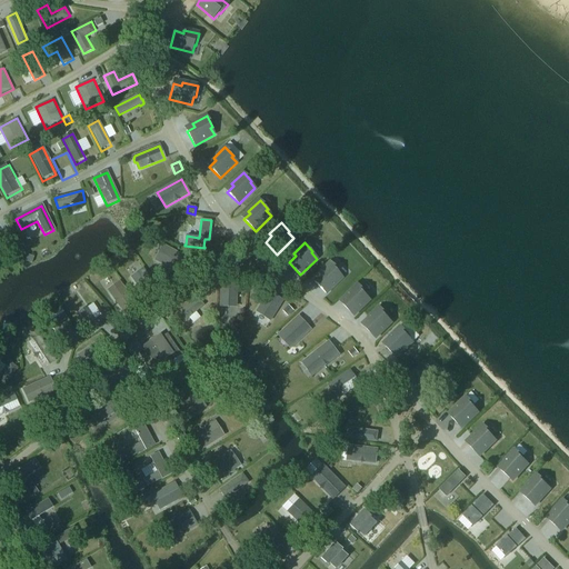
[(191,262),(162,248),(155,265),(183,279),(191,262)]
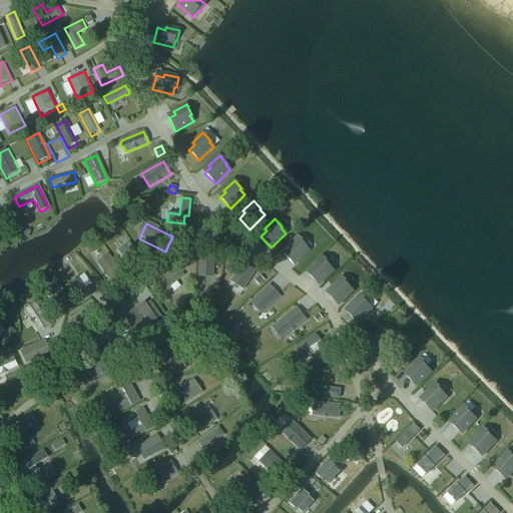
[(294,265),(309,250),(304,245),(306,244),(298,236),(288,246),(290,248),(284,254),(294,265)]
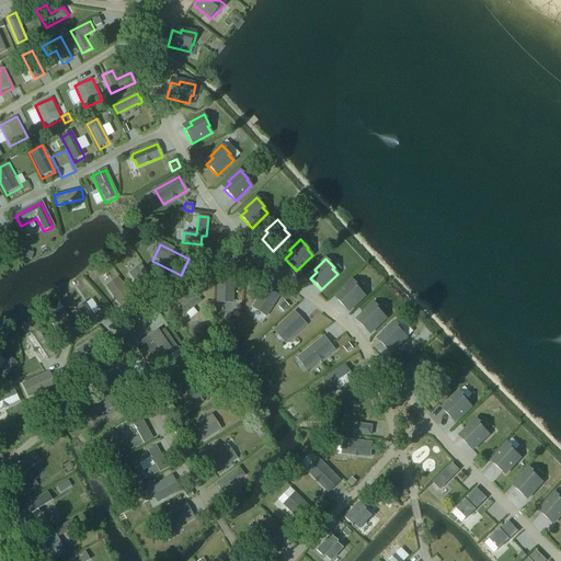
[(146,300),(159,290),(141,266),(128,275),(146,300)]
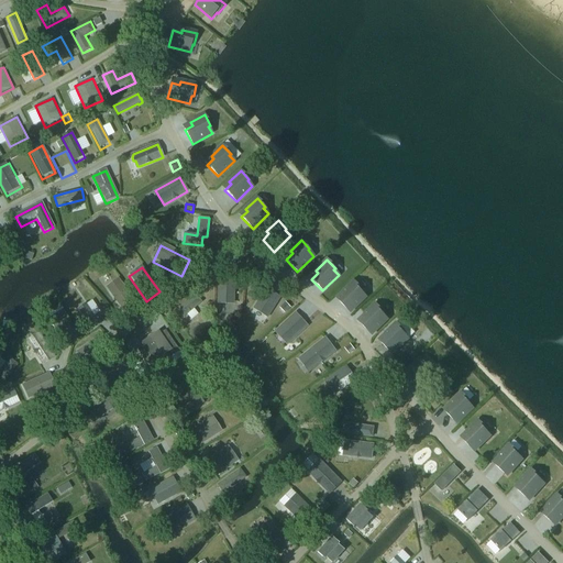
[(172,278),(163,286),(168,291),(176,284),(172,278)]
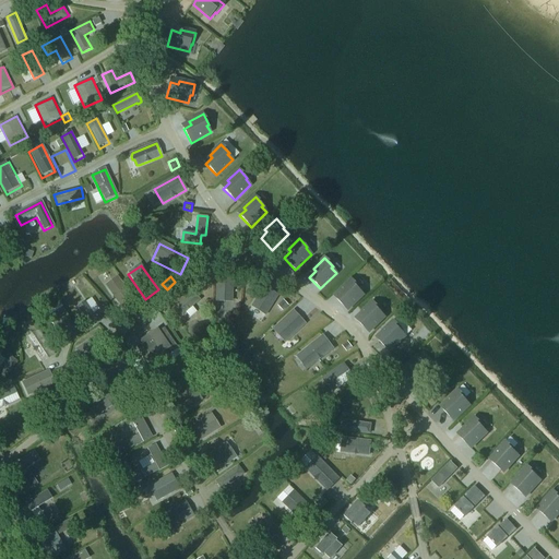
[(234,277),(217,276),(216,304),(233,305),(234,277)]
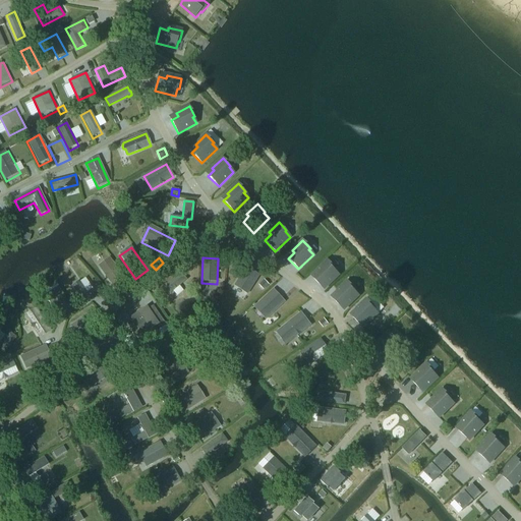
[(101,268),(114,287),(124,280),(111,261),(108,259),(105,262),(105,264),(101,266),(101,268)]
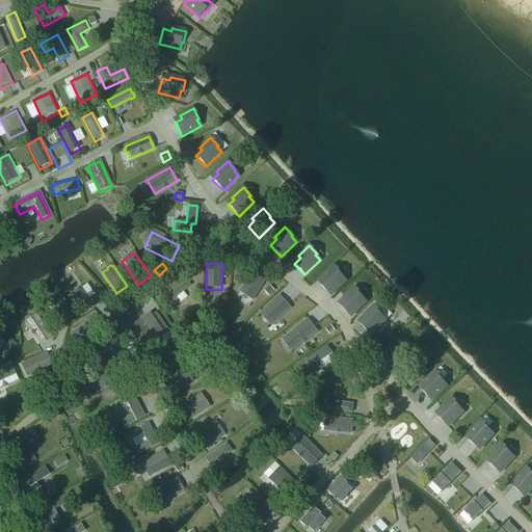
[(330,295),(346,281),(341,275),(343,274),(335,266),(324,276),(326,278),(320,285),(330,295)]
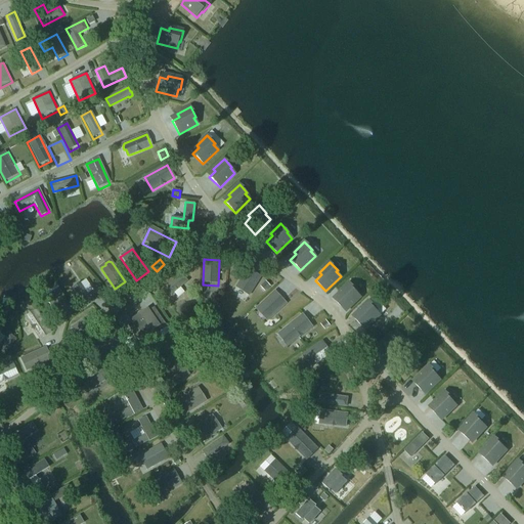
[(249,268),(236,286),(250,294),(261,275),(249,268)]
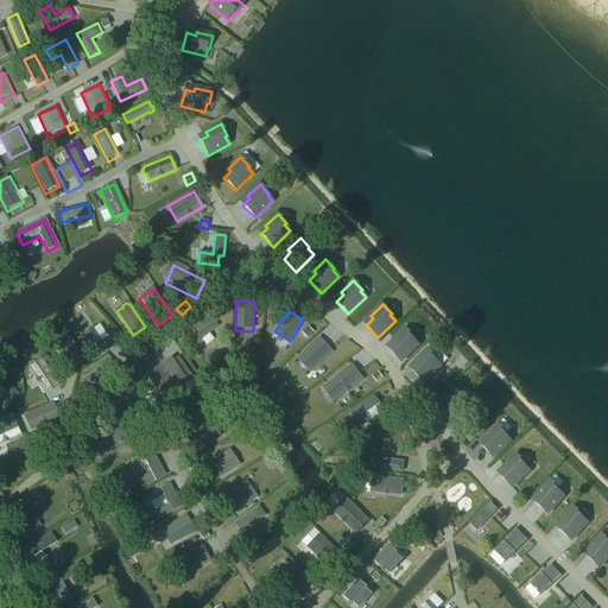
[(219,329),(211,321),(189,340),(195,348),(219,329)]
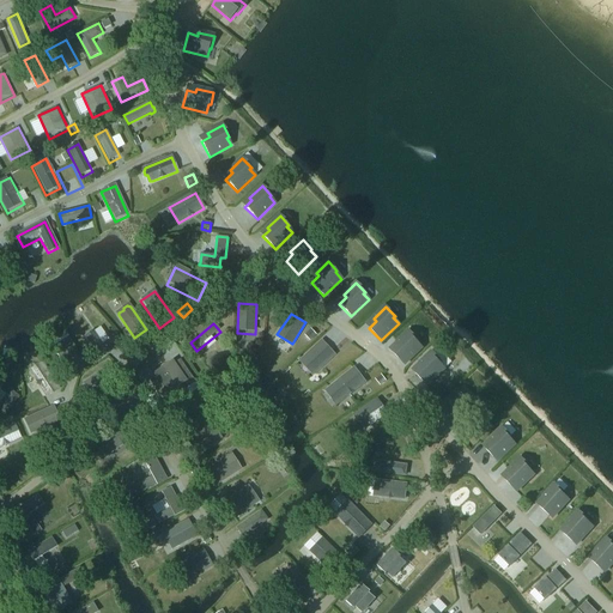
[(316,335),(310,329),(305,334),(311,340),(316,335)]
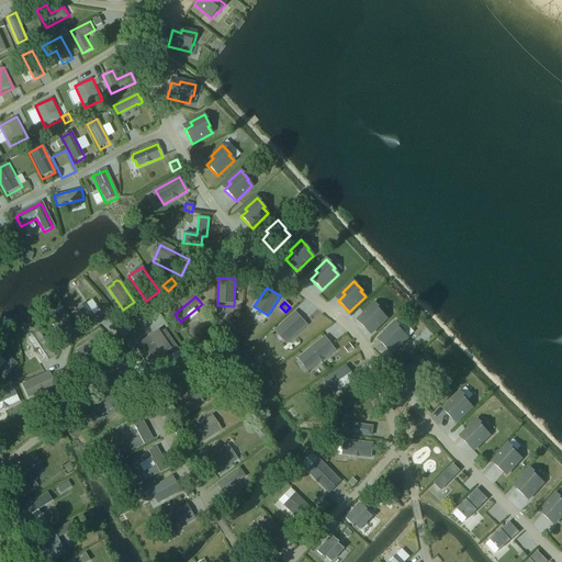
[(371,335),(388,319),(382,313),(383,312),(375,303),(363,314),(367,316),(360,323),(371,335)]
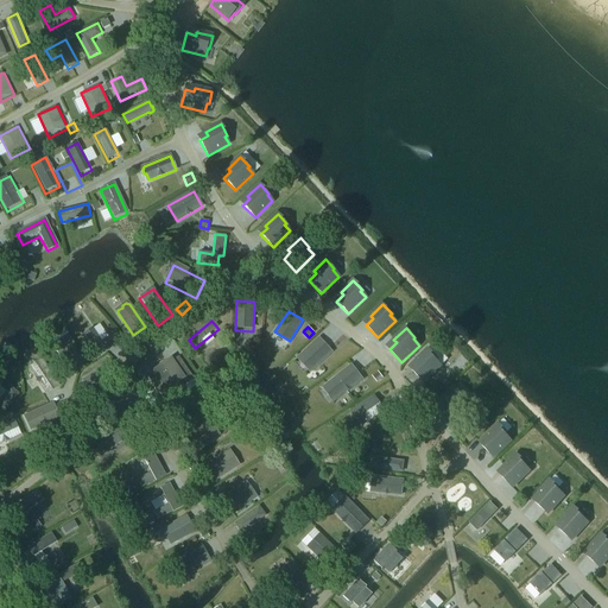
[(102,342),(93,329),(84,334),(100,355),(121,341),(115,333),(102,342)]
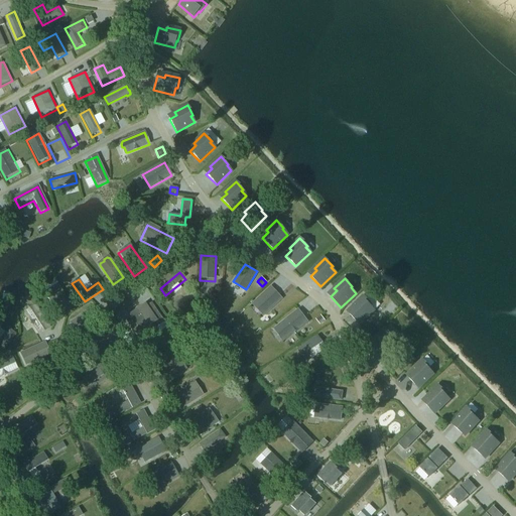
[(283,297),(272,285),(253,302),(264,315),(283,297)]
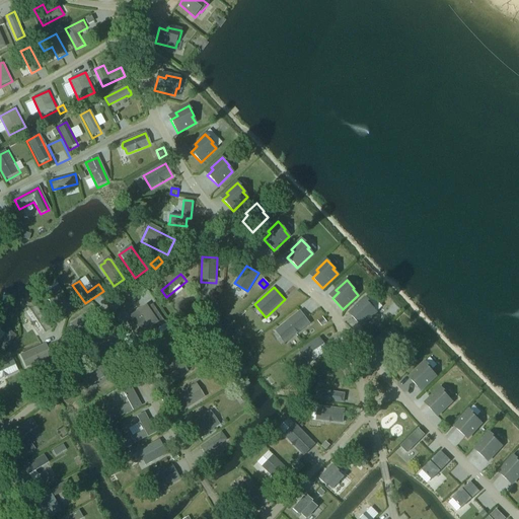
[(71,305),(59,288),(46,297),(58,314),(71,305)]
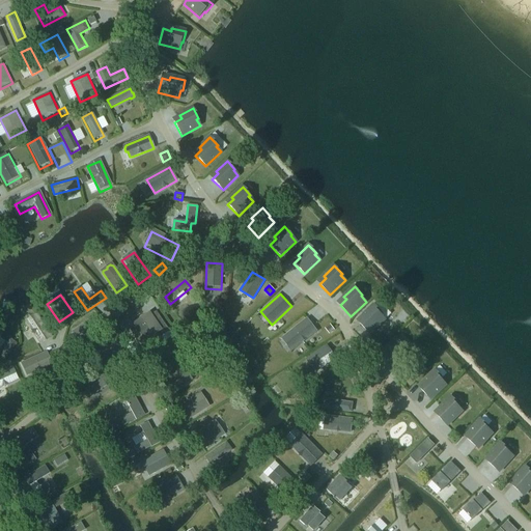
[(382,313),(374,305),(363,315),(365,317),(359,324),(370,334),(386,319),(381,314),(382,313)]
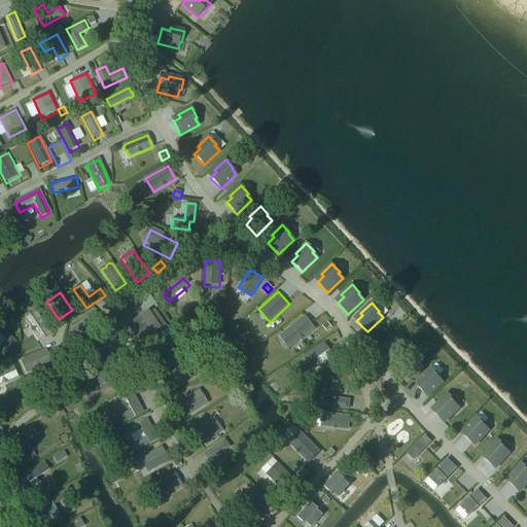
[(169,327),(154,308),(129,326),(142,346),(169,327)]
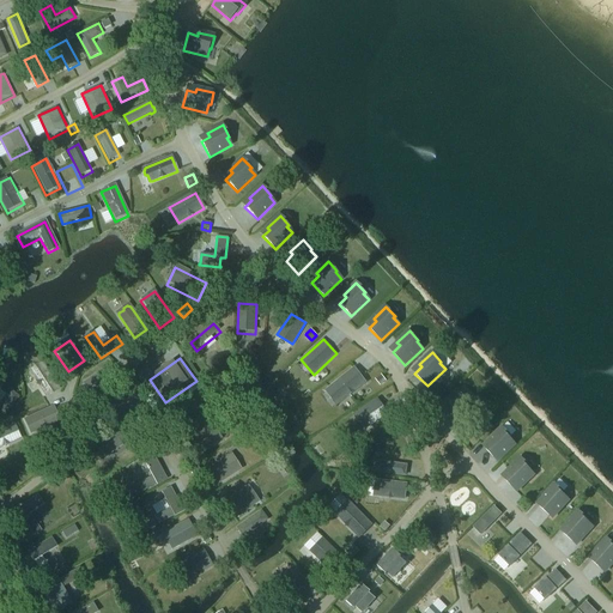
[(60,393),(44,365),(29,374),(46,401),(60,393)]
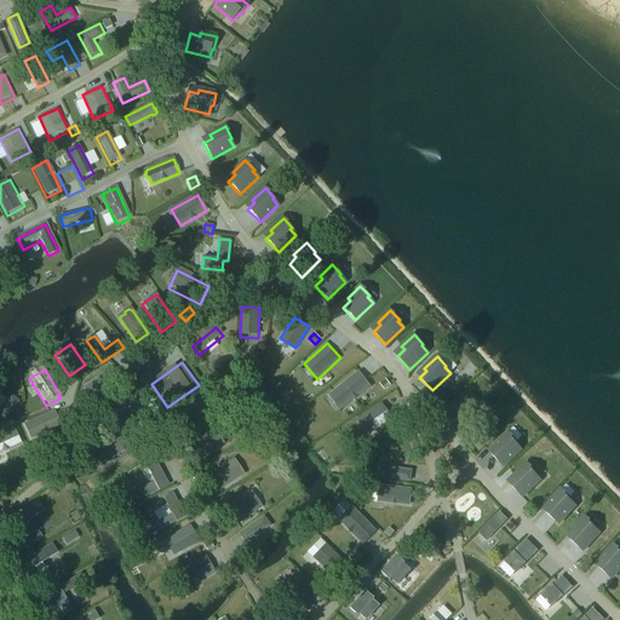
[(372,385),(360,371),(329,394),(342,408),(372,385)]
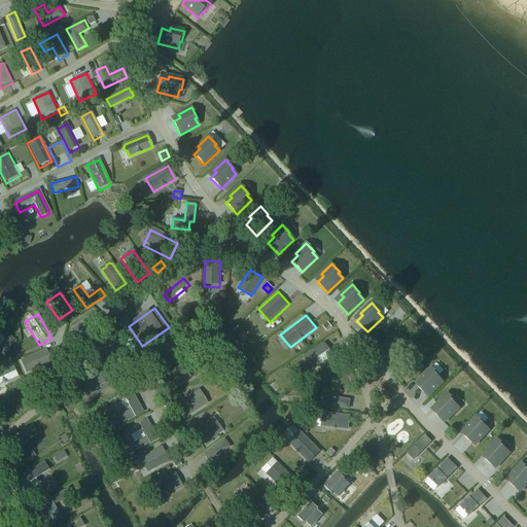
[(95,316),(70,331),(78,343),(102,327),(95,316)]
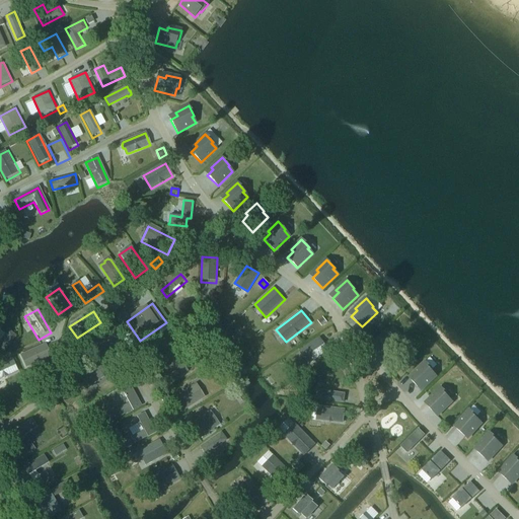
[(322,326),(327,323),(323,317),(318,321),(322,326)]
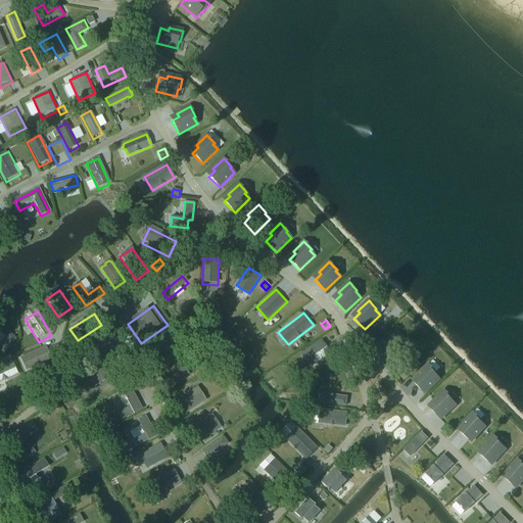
[(386,363),(401,347),(396,342),(397,341),(390,333),(379,343),(382,345),(376,351),(386,363)]
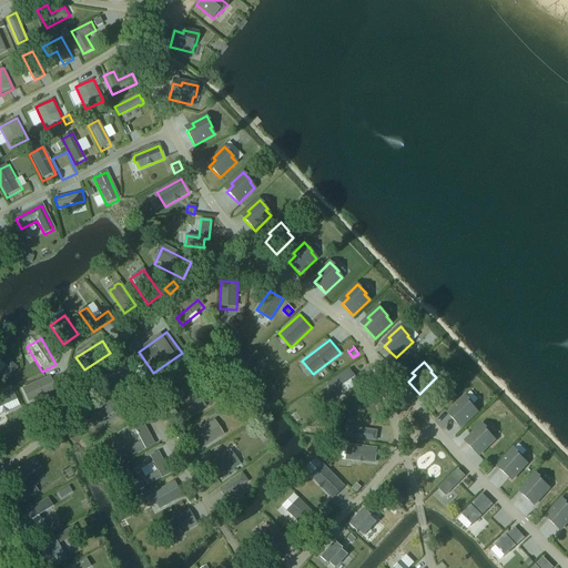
[(17,368),(10,363),(0,375),(0,388),(1,389),(17,368)]
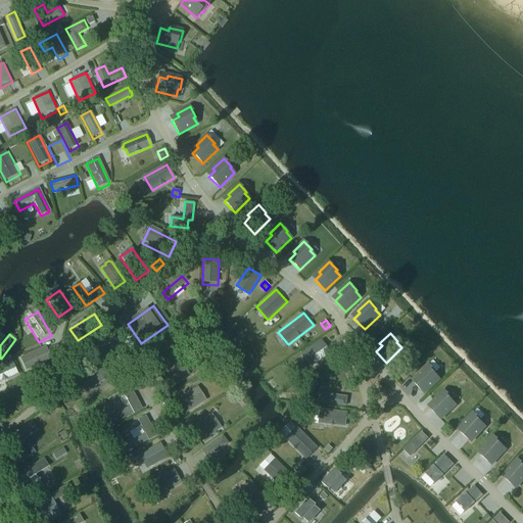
[(333,351),(324,339),(303,352),(312,366),(333,351)]
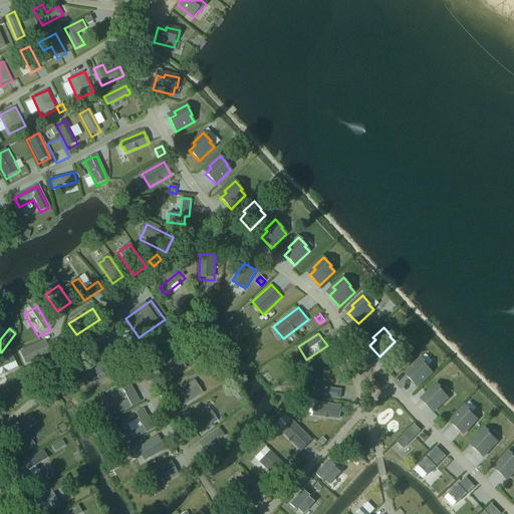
[(44,342),(19,354),(25,366),(50,355),(44,342)]
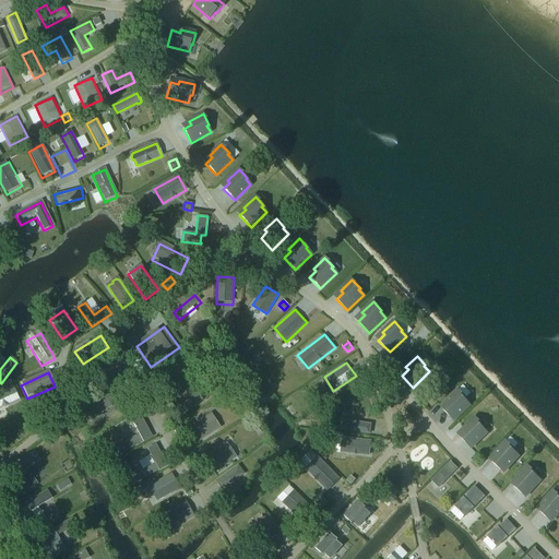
[(360,378),(355,382),(358,389),(365,384),(360,378)]
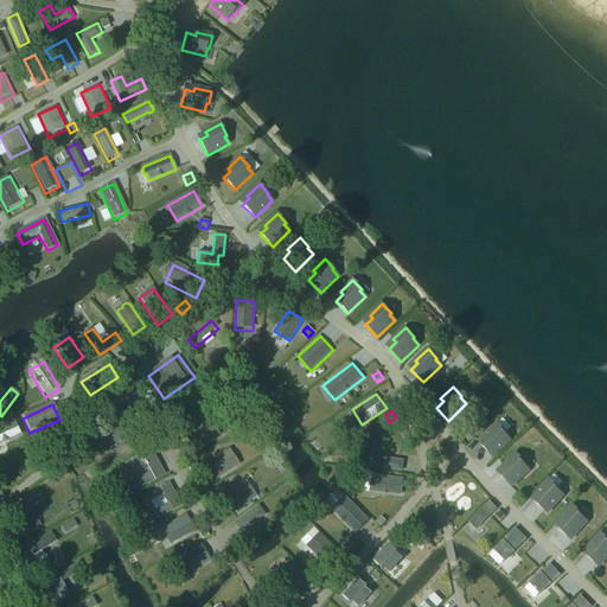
[(94,436),(104,452),(138,428),(127,413),(94,436)]
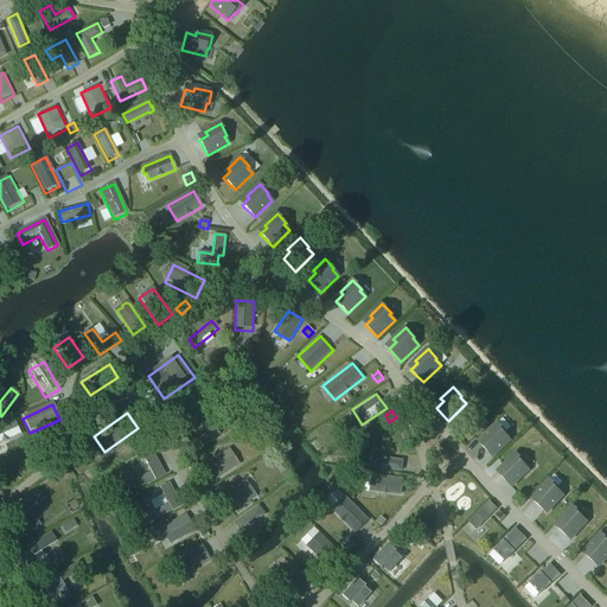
[(14,421),(0,428),(0,446),(21,436),(14,421)]
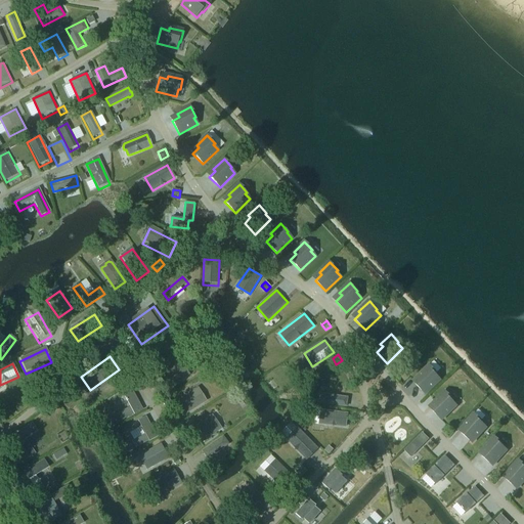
[(180,363),(160,377),(168,390),(188,376),(180,363)]
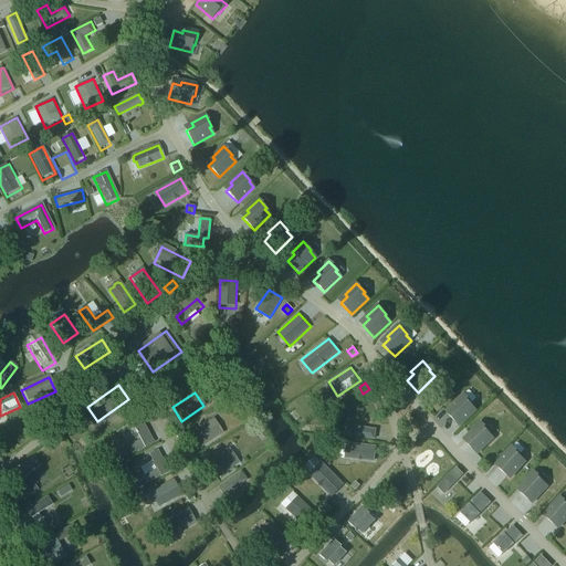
[(472,404),(463,395),(452,406),(454,408),(448,415),(460,427),(475,410),(470,405),(472,404)]
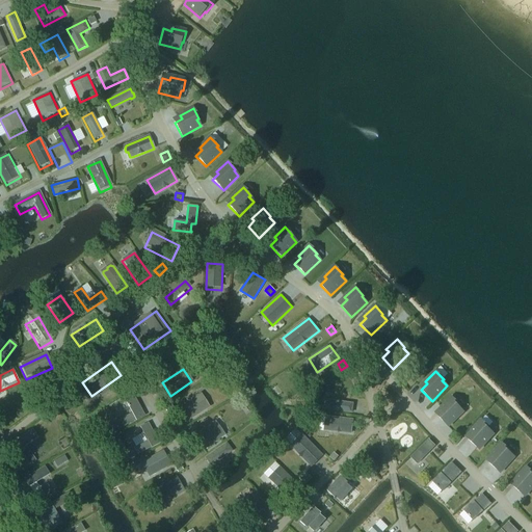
[(124,383),(128,391),(135,386),(130,379),(124,383)]
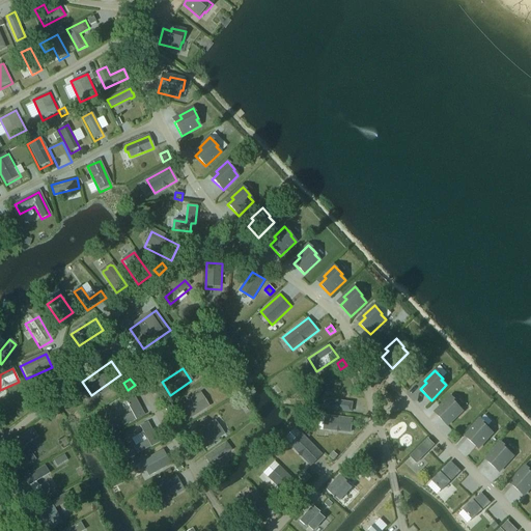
[(208,408),(199,394),(178,408),(188,422),(208,408)]
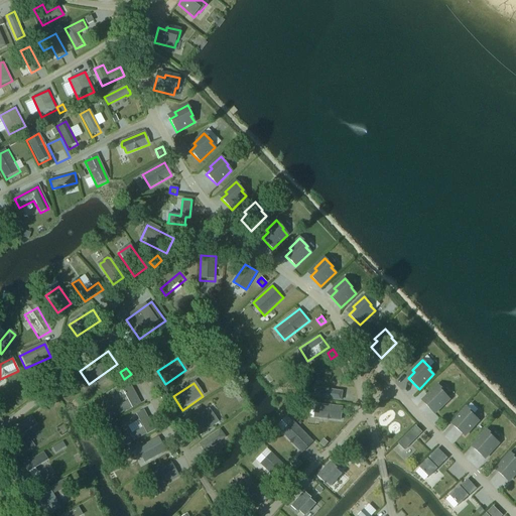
[(130,384),(121,390),(128,403),(111,413),(115,419),(132,410),(133,412),(141,406),(130,384)]
